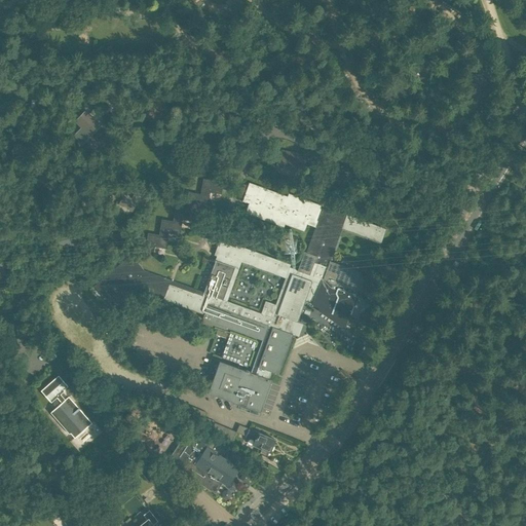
[(85,110),(74,121),(82,129),(81,130),(88,138),(102,125),(85,110)]
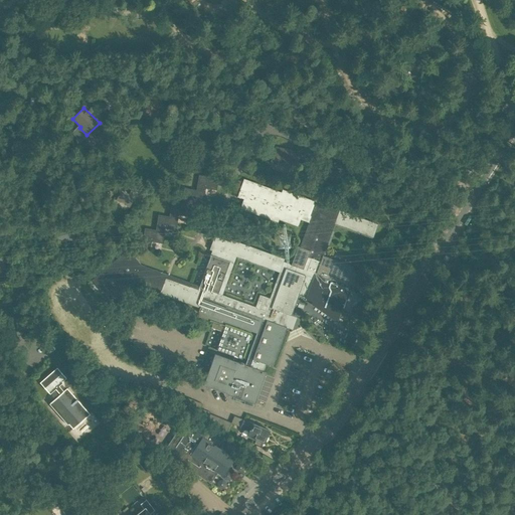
[(102,131),(93,139),(97,144),(106,135),(102,131)]
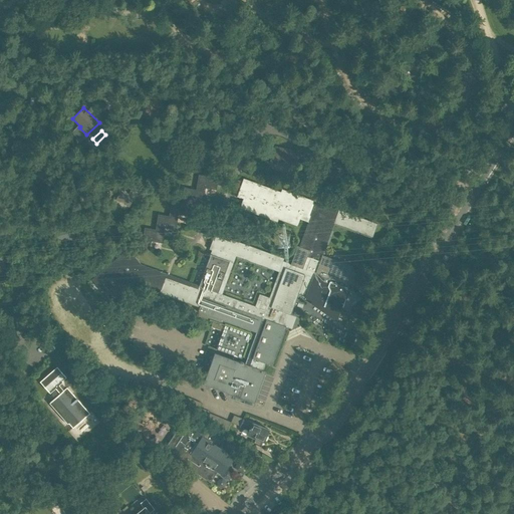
[(297,164),(299,152),(273,147),(271,157),(269,164),(290,168),(291,162),(297,164)]
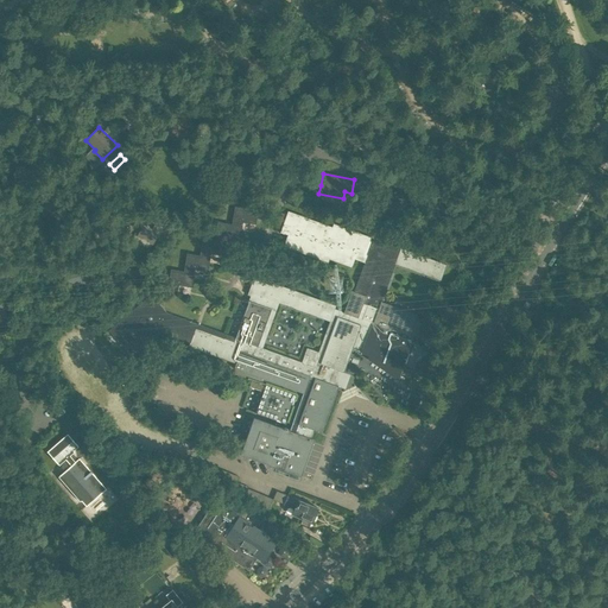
[(14,178),(6,181),(10,189),(17,185),(14,178)]
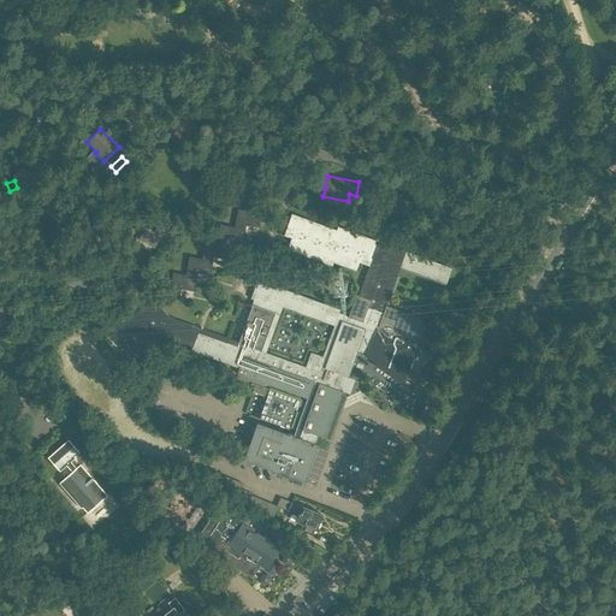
[(252,212),(238,209),(235,227),(221,225),(219,243),(205,241),(202,260),(189,258),(185,276),(172,273),(170,290),(181,291),(181,290),(194,291),(197,273),(211,276),(213,258),(226,260),(230,242),(243,243),(246,225),(259,227),(262,211),(252,209),(252,212)]
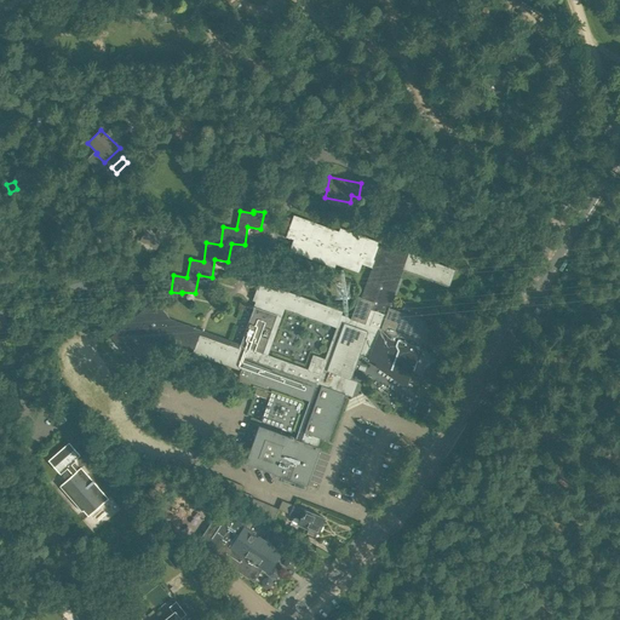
[(396,252),(377,245),(378,242),(339,228),(338,234),(331,231),(332,229),(293,216),(285,237),(290,240),(290,239),(293,240),(288,252),(327,265),(329,260),(336,263),(334,264),(359,274),(361,264),(372,268),(361,298),(357,297),(350,319),(342,315),(343,313),(279,288),(277,292),(258,285),(252,302),(254,303),(240,344),(171,320),(155,300),(112,337),(135,365),(165,339),(194,350),(191,354),(240,372),(239,375),(309,401),(296,440),(258,426),(245,464),(306,487),(320,448),(317,448),(321,438),(328,441),(345,395),(343,394),(348,379),(350,380),(360,355),(368,359),(377,362),(375,366),(405,386),(405,388),(406,388),(422,344),(424,345),(425,346),(432,327),(424,323),(425,321),(389,308),(403,270),(449,286),(455,270),(397,250),(396,252)]
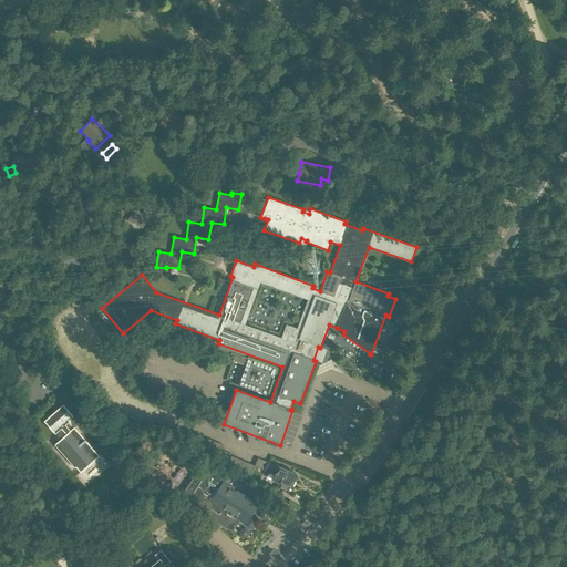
[(152,223),(155,216),(144,210),(142,214),(134,209),(127,220),(142,229),(146,220),(152,223)]
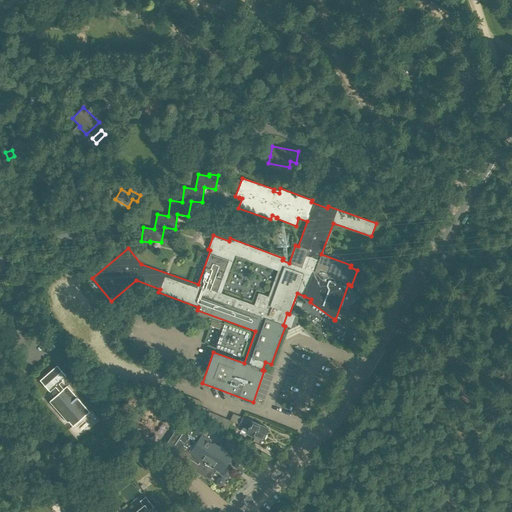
[(212,321),(210,326),(221,330),(223,325),(212,321)]
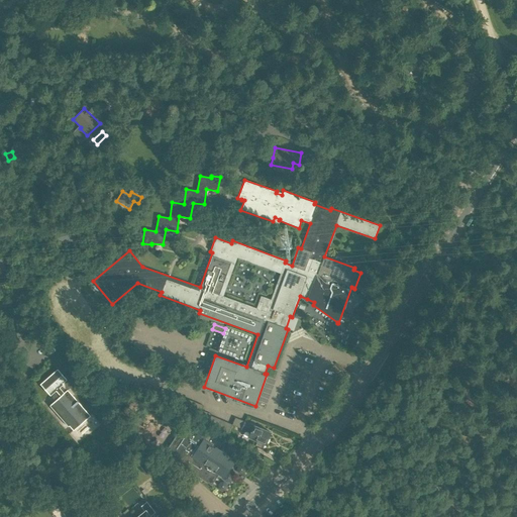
[(66,378),(57,368),(38,383),(48,395),(55,390),(59,395),(48,404),(67,425),(68,425),(73,430),(90,415),(72,394),(70,396),(65,390),(63,392),(58,386),(66,378)]
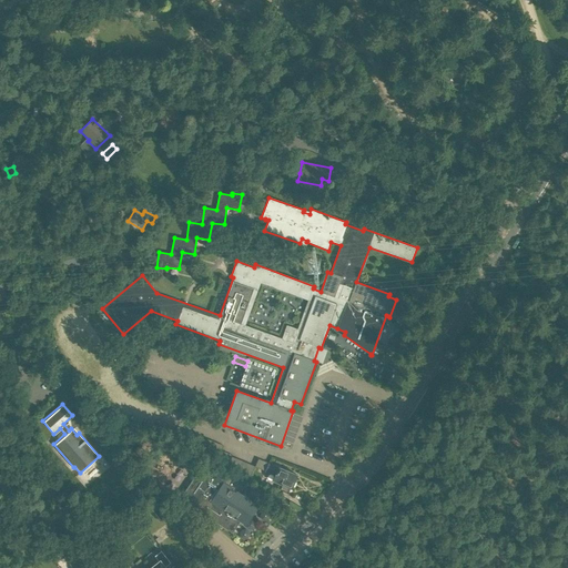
[(219,456),(224,446),(212,440),(208,452),(219,456)]
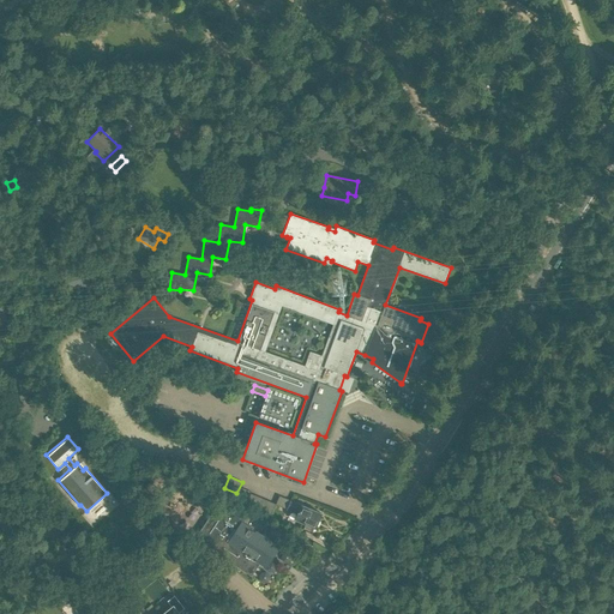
[(270,515),(275,504),(251,493),(246,505),(270,515)]
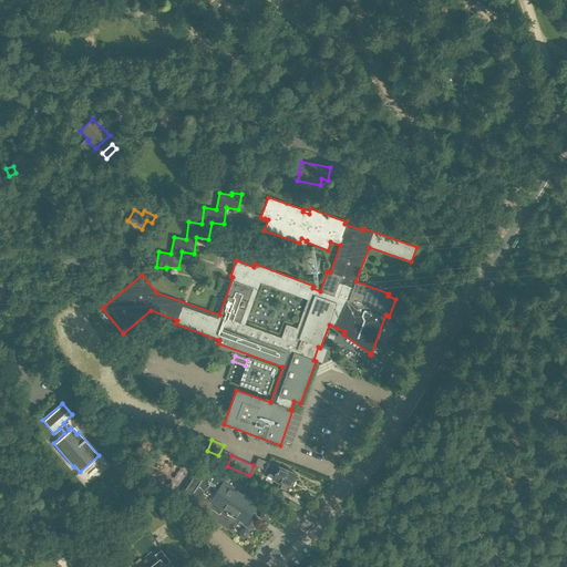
[(278,466),(268,462),(258,457),(255,466),(265,471),(264,471),(275,475),(272,480),(278,483),(281,484),(280,488),(287,492),(289,487),(290,487),(296,474),(278,466)]
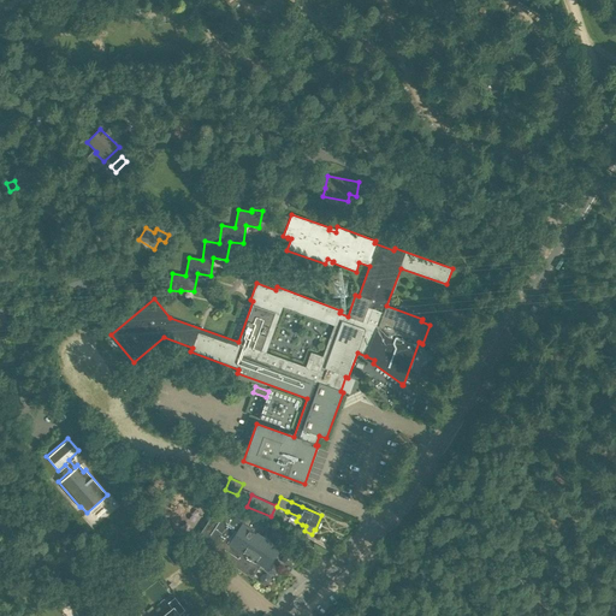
[(230,519),(217,509),(197,538),(211,548),(209,550),(253,578),(261,566),(265,568),(278,550),(252,532),(253,529),(237,519),(232,515),(230,519)]
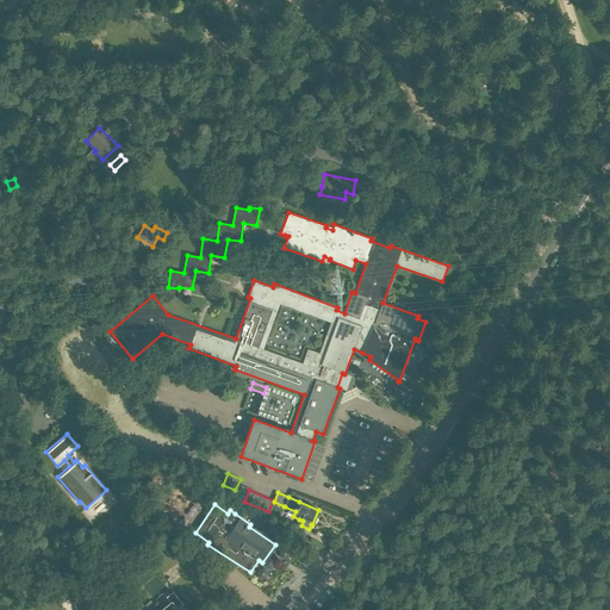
[(159,508),(153,511),(162,522),(167,517),(159,508)]
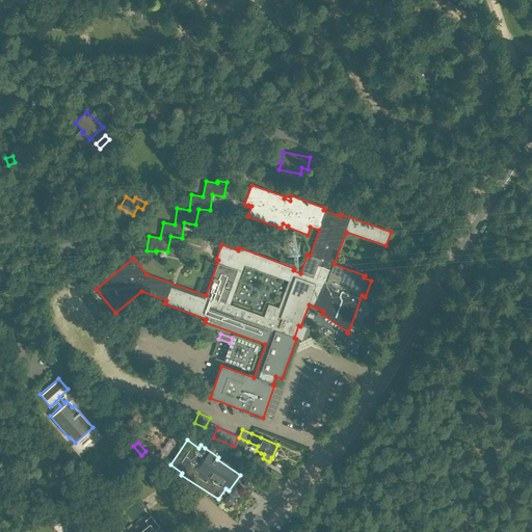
[(145,451),(141,455),(148,464),(153,460),(145,451)]
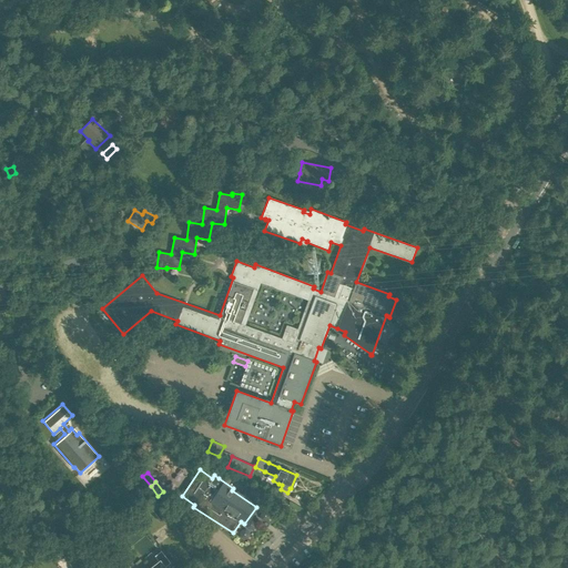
[(160,518),(168,513),(159,500),(151,507),(160,518)]
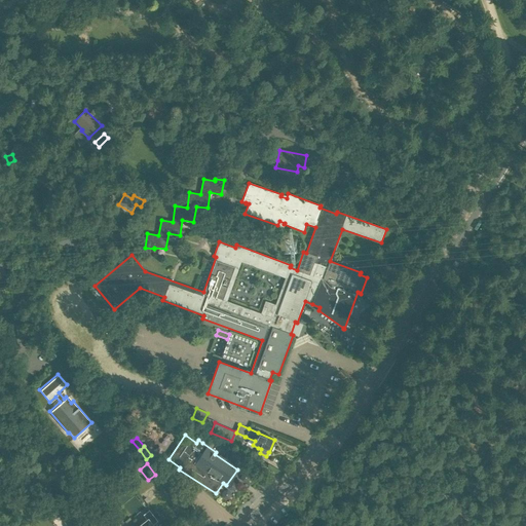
[(152,525),(157,521),(149,512),(144,516),(148,520),(140,525),(152,525)]
